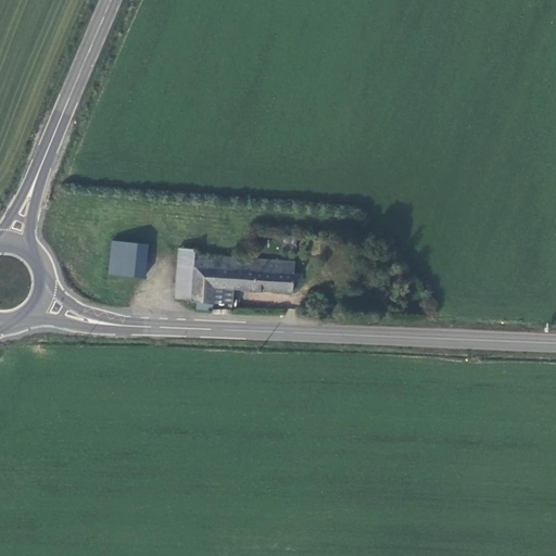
[(111,274),(124,275),(127,242),(114,241),(111,274)]
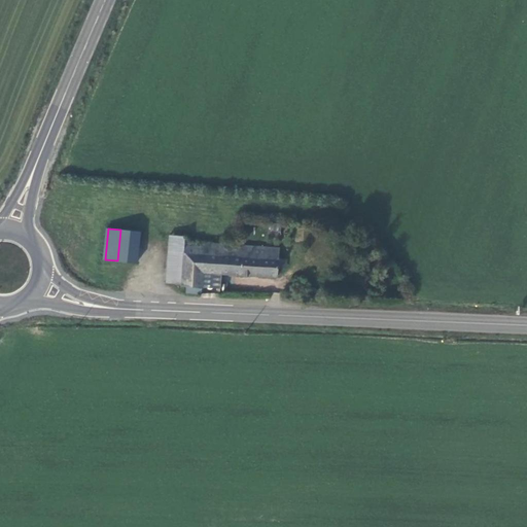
[(120,230),(117,260),(137,262),(140,232),(120,230)]
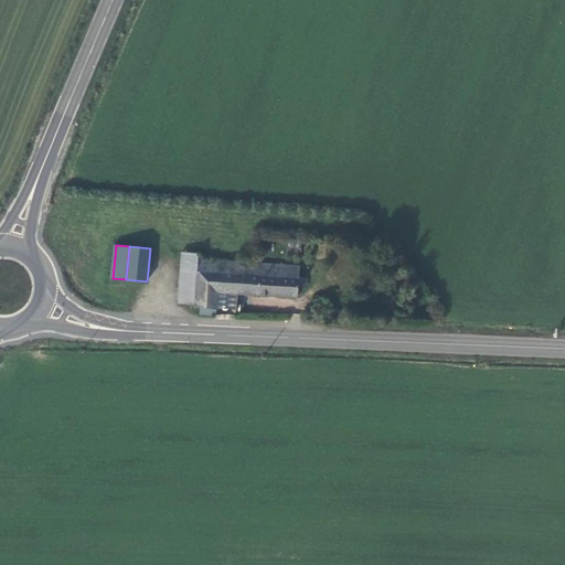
[(199,258),(199,254),(183,252),(179,302),(194,304),(199,258)]
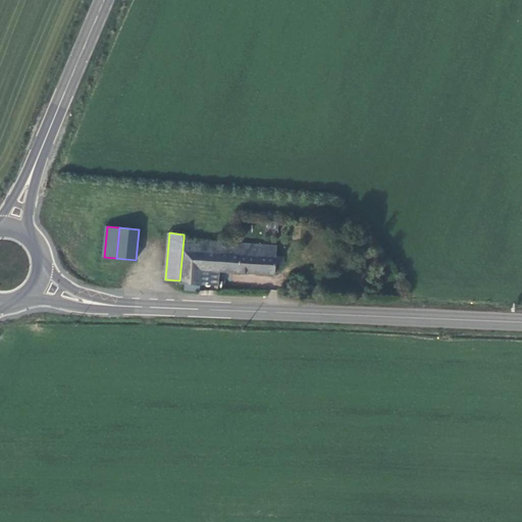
[(202,271),(239,272),(240,242),(184,239),(179,280),(187,281),(187,289),(200,290),(202,271)]
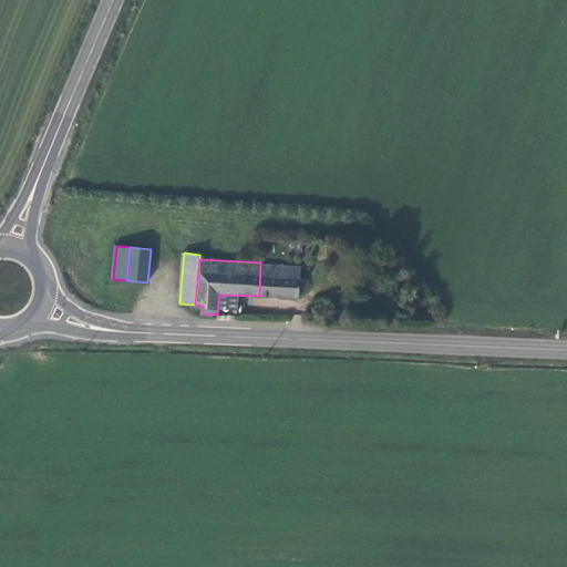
[(260,263),(259,296),(299,298),(301,289),(310,285),(309,279),(307,276),(301,275),(302,264),(260,263)]
